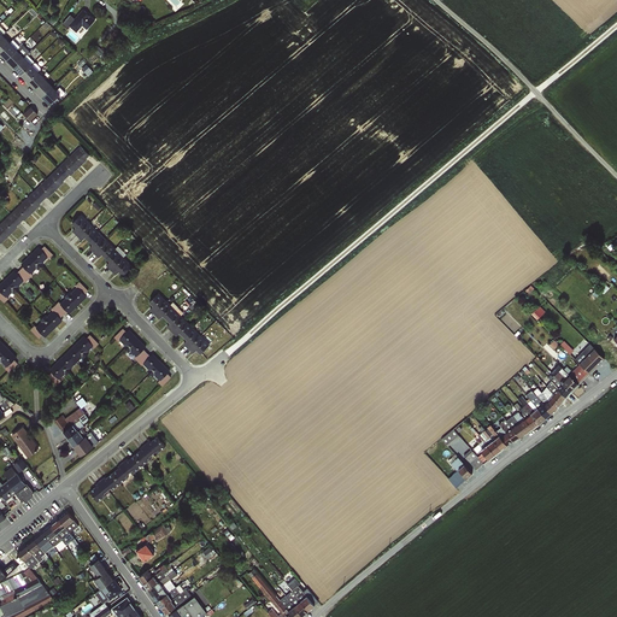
[(77,18),(71,13),(64,24),(70,28),(71,25),(80,31),(84,25),(89,29),(98,18),(84,7),(77,18)]
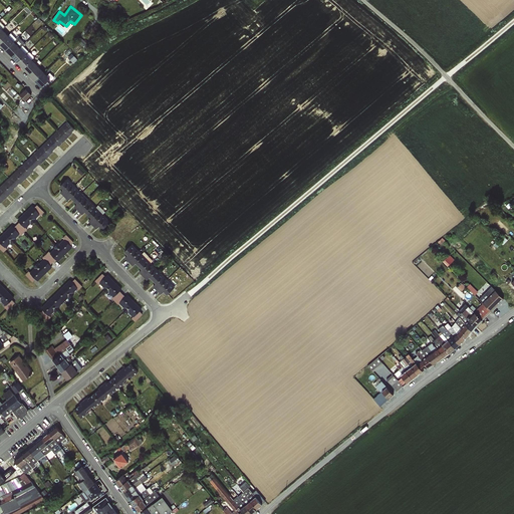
[(14,42),(8,36),(0,43),(0,44),(5,50),(14,42)]
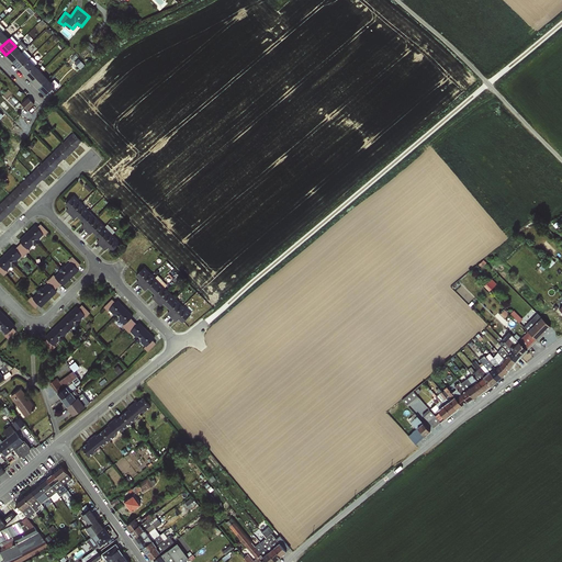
[(21,53),(15,46),(6,55),(12,62),(21,53)]
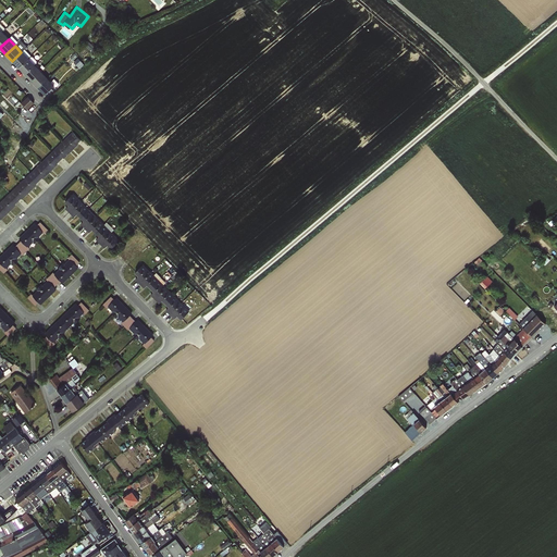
[(27,59),(21,52),(12,61),(19,67),(27,59)]
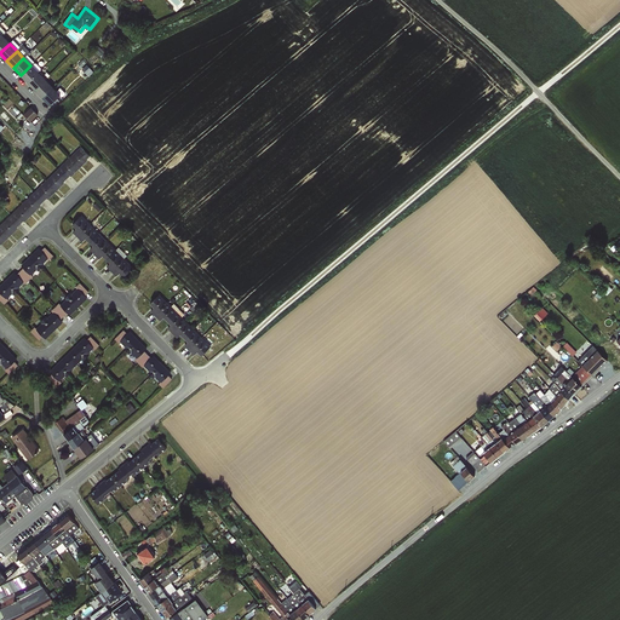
[(91,75),(96,70),(89,64),(84,68),(91,75)]
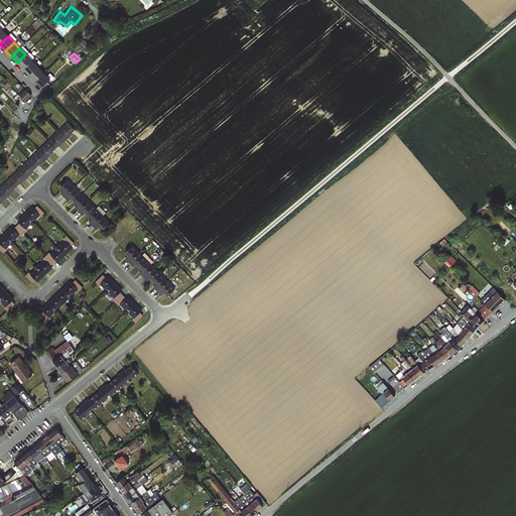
[(31,60),(25,54),(17,62),(23,69),(31,60)]
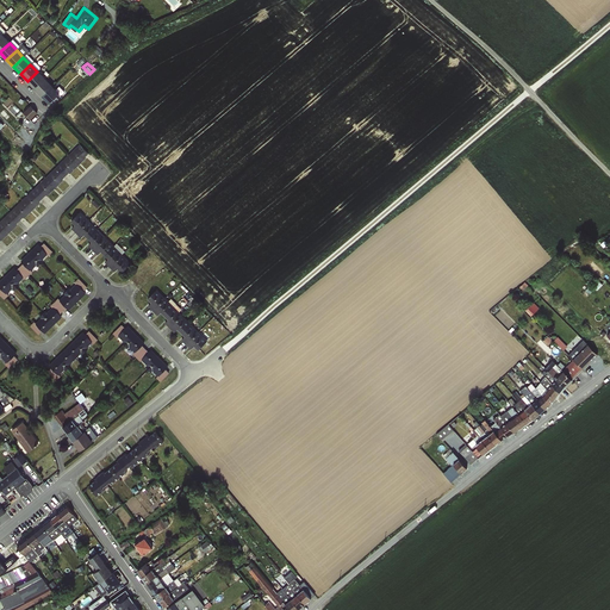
[(44,79),(37,72),(27,81),(33,88),(44,79)]
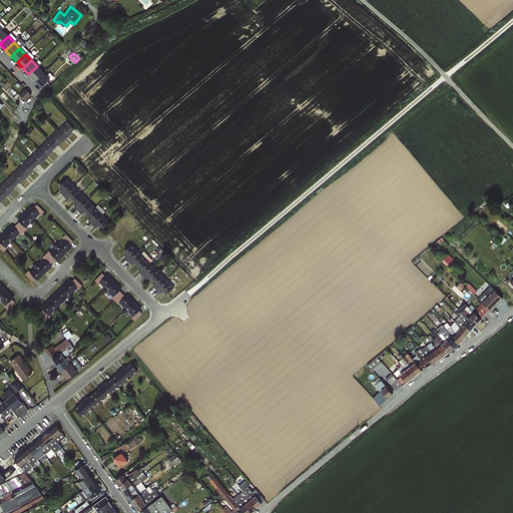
[(43,72),(37,66),(28,74),(34,80),(43,72)]
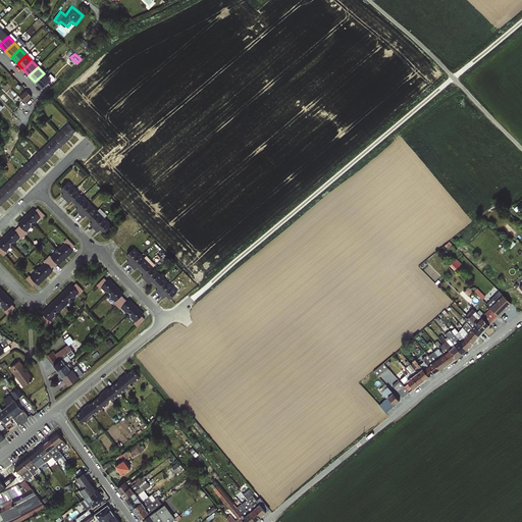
[(49,80),(44,73),(35,82),(41,88),(49,80)]
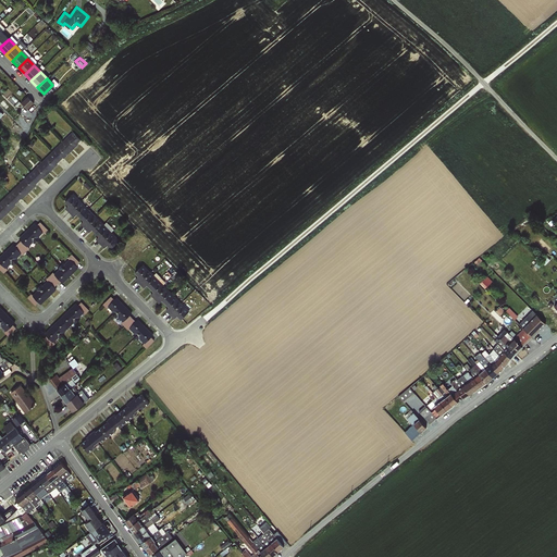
[(23,101),(28,108),(36,101),(29,95),(23,101)]
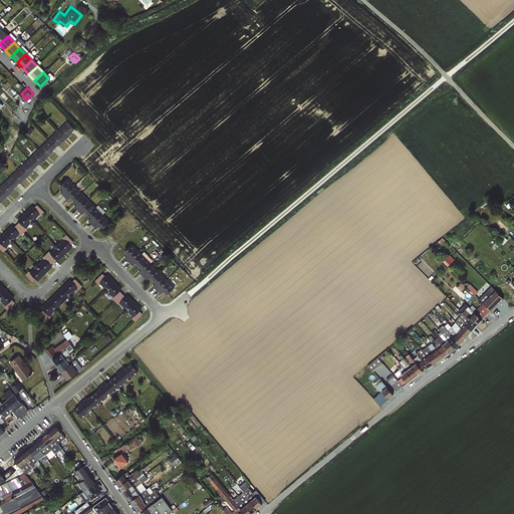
[(74,129),(67,121),(57,131),(66,140),(72,133),(72,132),(74,129)]
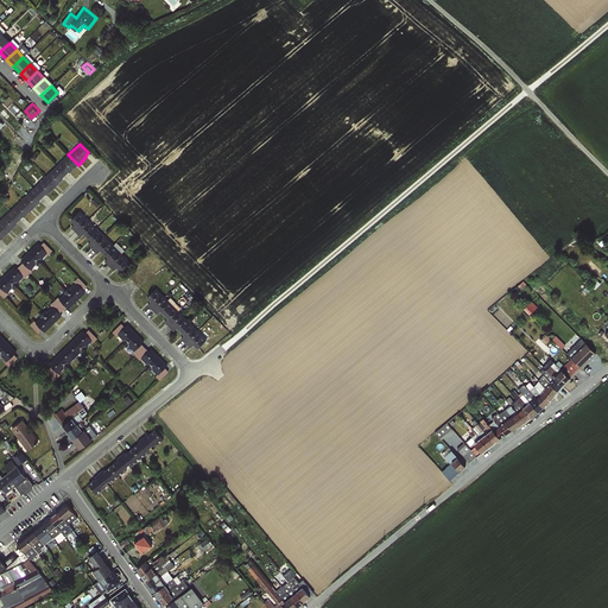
[(70,172),(78,165),(68,154),(57,165),(65,175),(69,172),(70,172)]
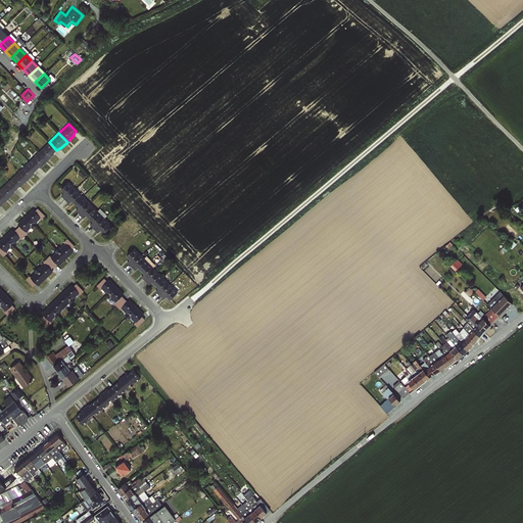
[(56,150),(49,142),(39,152),(47,160),(54,154),(53,153),(56,150)]
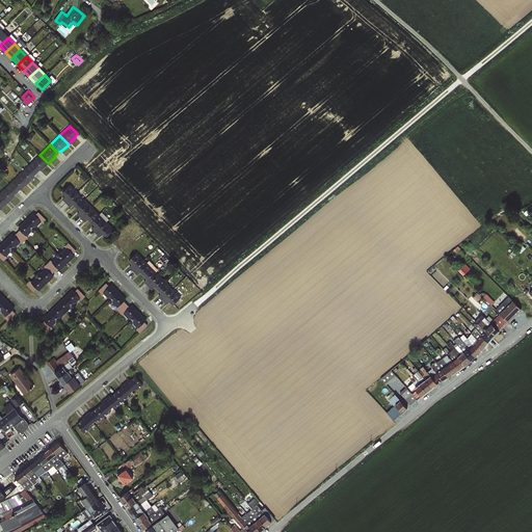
[(42,170),(48,163),(40,155),(29,164),(37,173),(41,169),(42,170)]
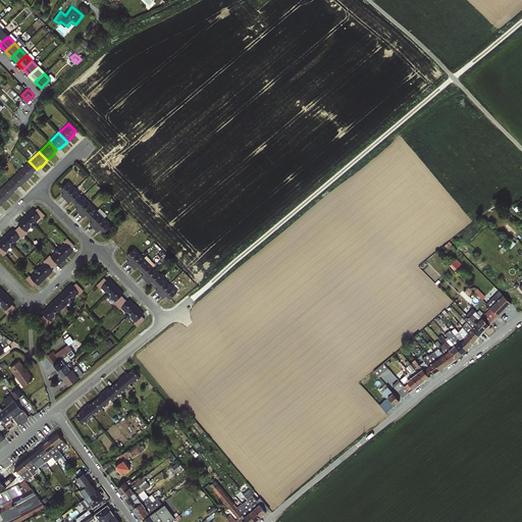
[(18,171),(28,179),(35,173),(34,172),(37,169),(29,161),(18,171)]
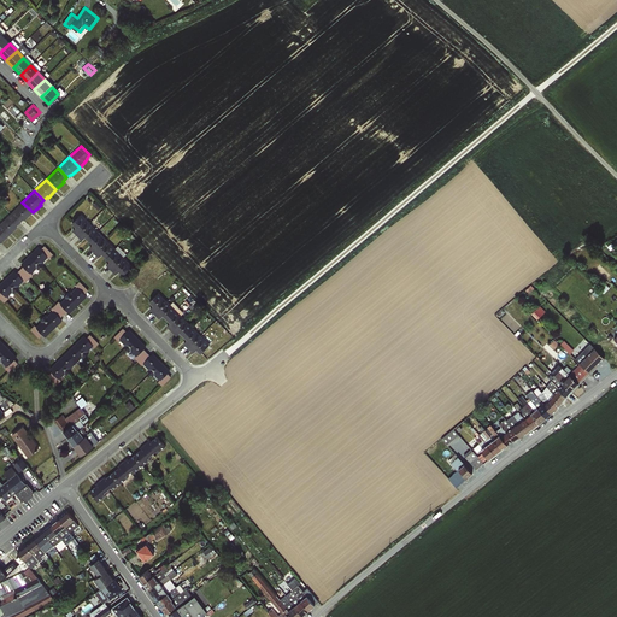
[(24,221),(33,212),(22,203),(11,213),(21,223),(23,219),(24,221)]
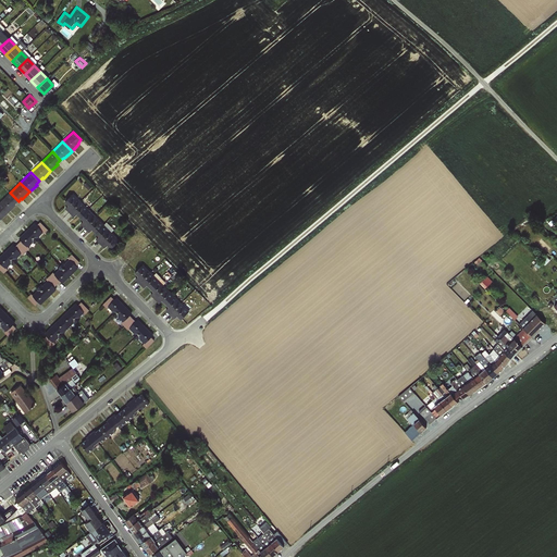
[(19,201),(10,193),(0,201),(0,202),(9,212),(15,205),(19,201)]
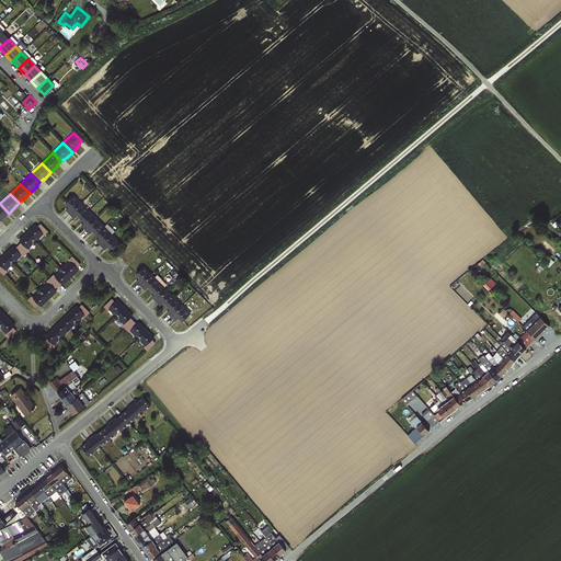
[(70,214),(82,203),(73,194),(66,203),(69,206),(66,209),(70,214)]
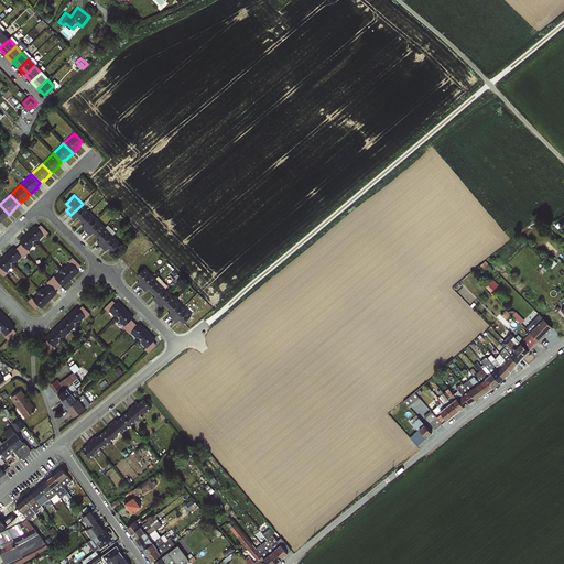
[(83,204),(71,215),(75,219),(78,216),(82,220),(90,212),(83,204)]
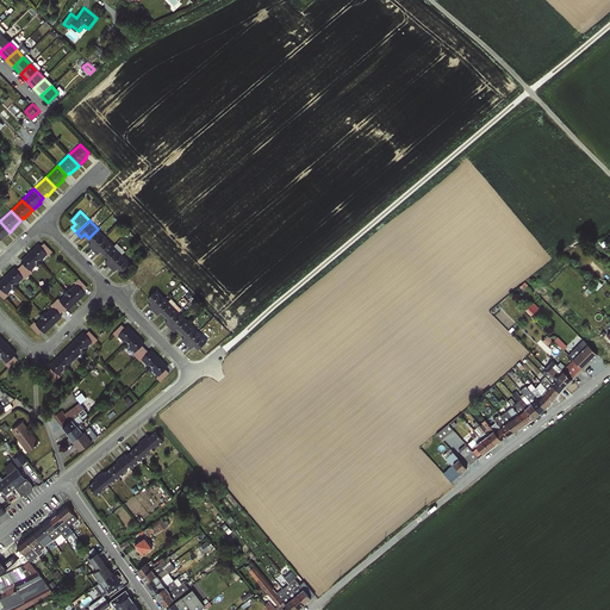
[(98,229),(88,238),(92,241),(88,244),(93,249),(106,237),(98,229)]
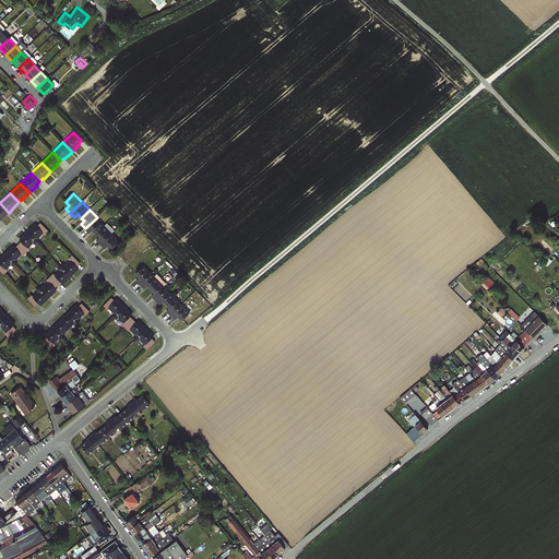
[(97,217),(85,228),(90,233),(93,230),(96,234),(105,225),(97,217)]
